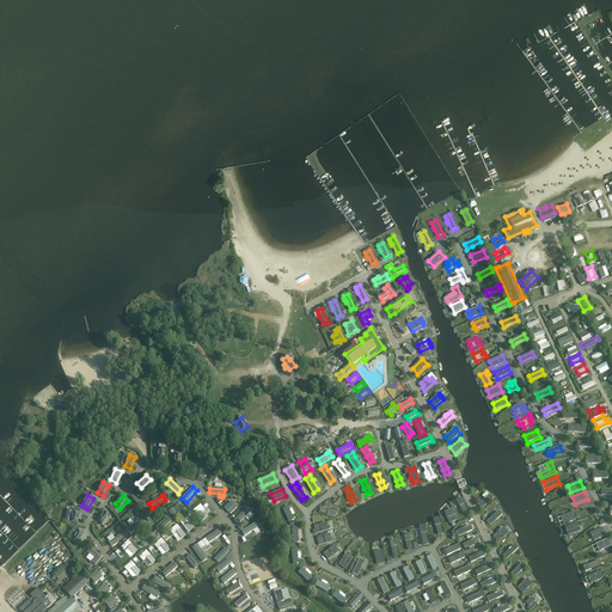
[(478,505),(482,509),(494,499),(489,495),(478,505)]
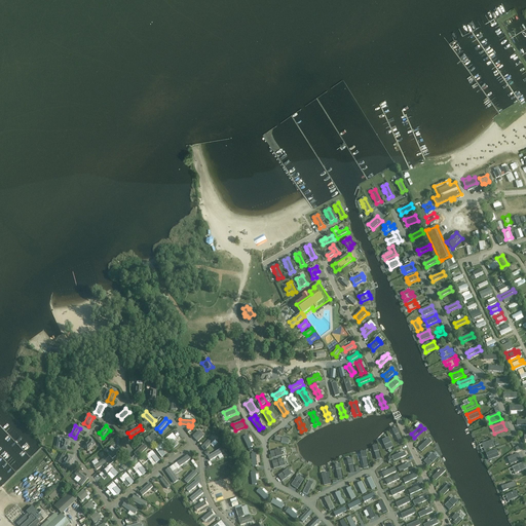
[(398,442),(402,441),(397,428),(392,430),(398,442)]
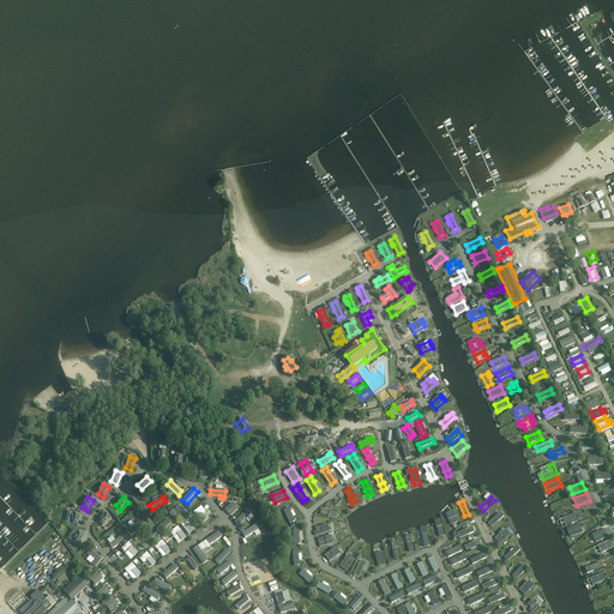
[(226,510),(230,516),(238,510),(232,503),(226,510)]
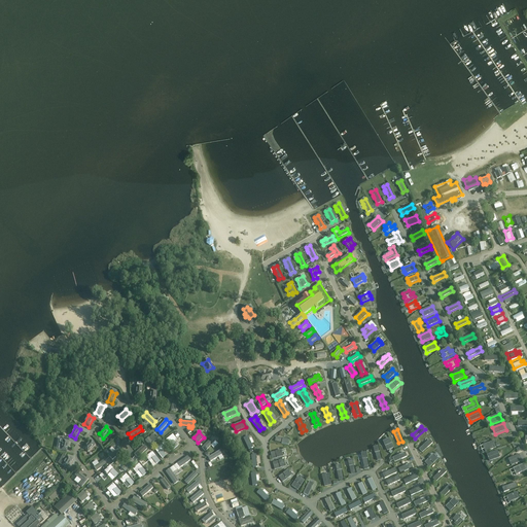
[(176,438),(173,434),(166,440),(174,449),(177,447),(173,441),(176,438)]
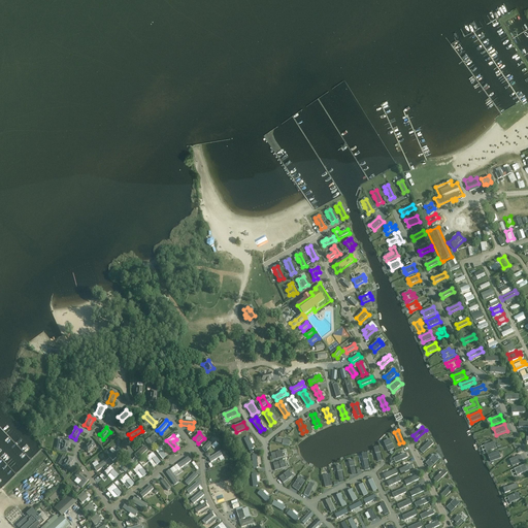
[(158,436),(147,444),(151,449),(161,440),(158,436)]
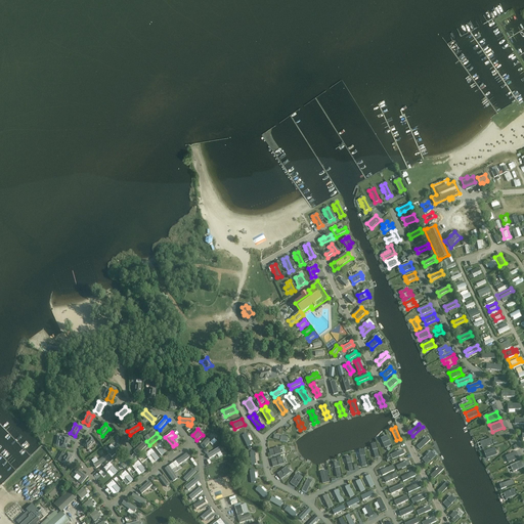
[(211,434),(201,445),(204,448),(215,438),(211,434)]
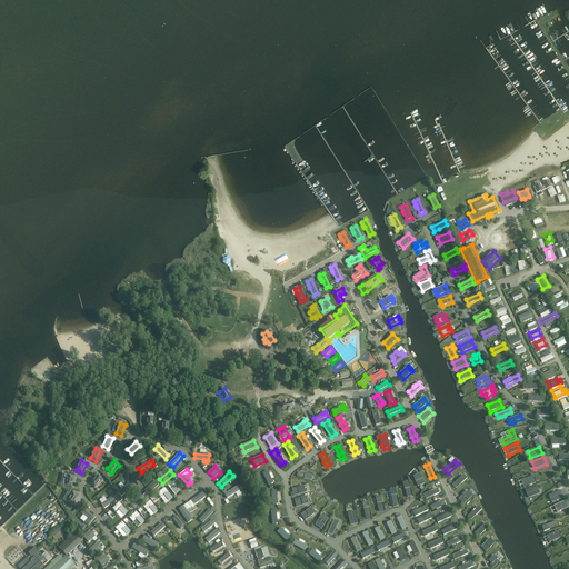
[(268,471),(262,473),(268,486),(273,483),(268,471)]
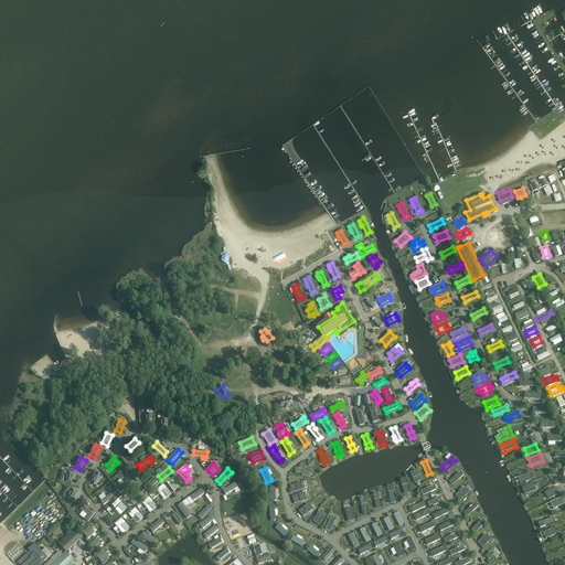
[(417,470),(411,473),(415,483),(422,480),(417,470)]
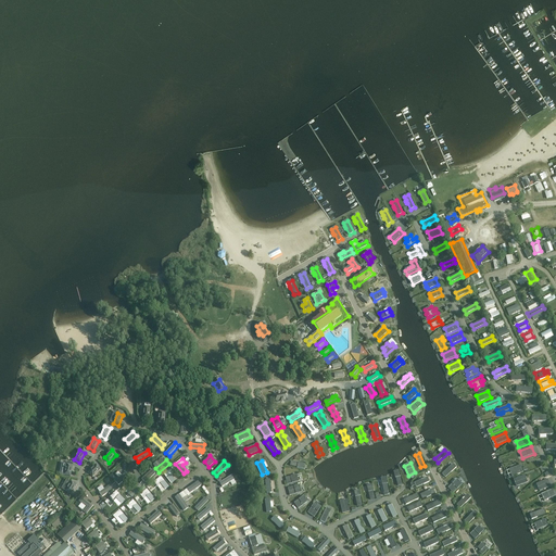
[(71,477),(73,466),(66,464),(64,475),(71,477)]
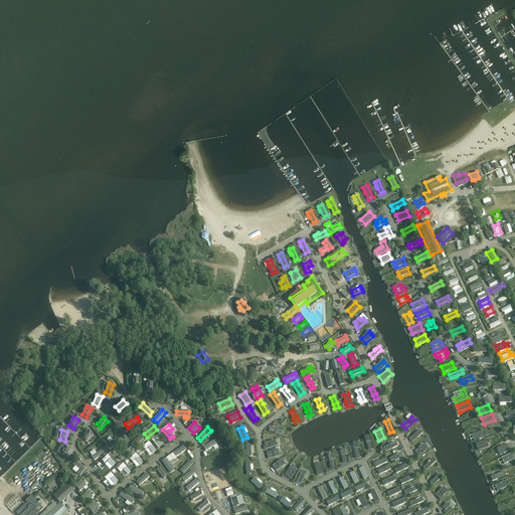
[(86,442),(94,435),(90,431),(81,438),(86,442)]
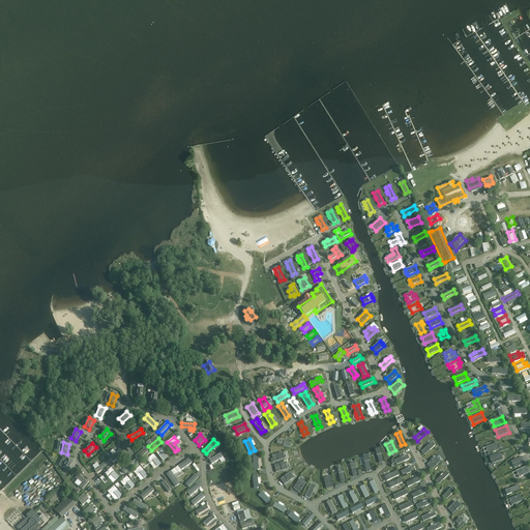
[(421,451),(424,455),(435,446),(431,443),(421,451)]
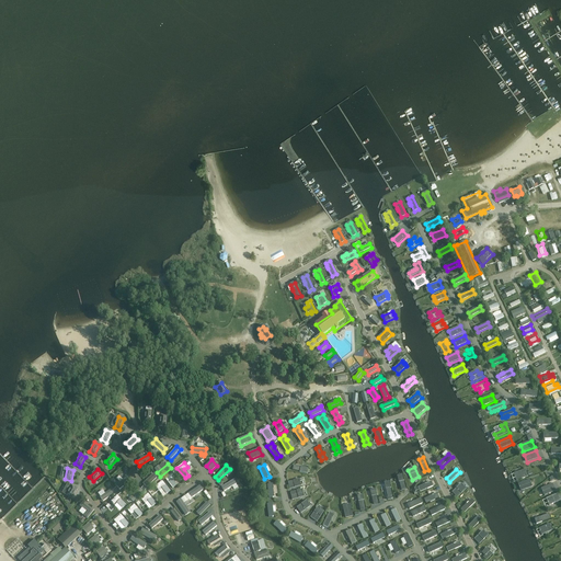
[(525,469),(514,473),(516,481),(528,477),(525,469)]
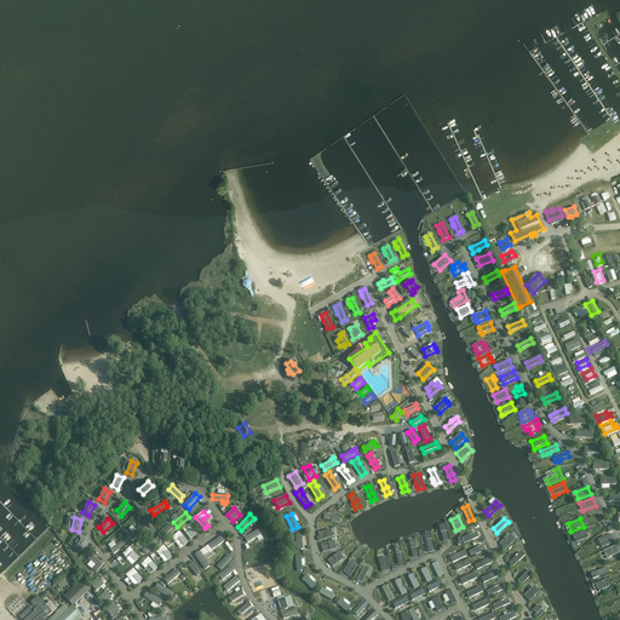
[(193,527),(189,522),(182,528),(190,539),(194,537),(189,530),(193,527)]
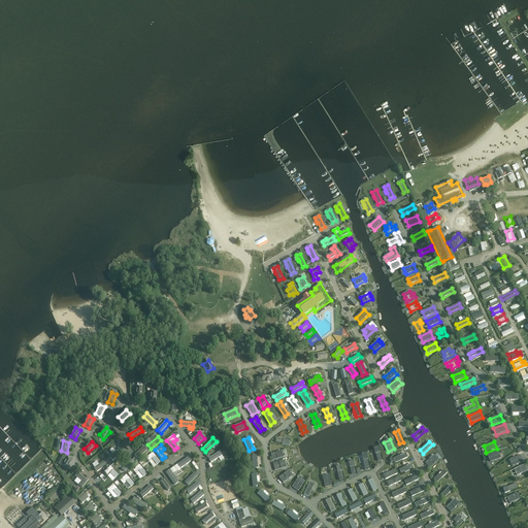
[(144,447),(135,455),(138,459),(147,450),(144,447)]
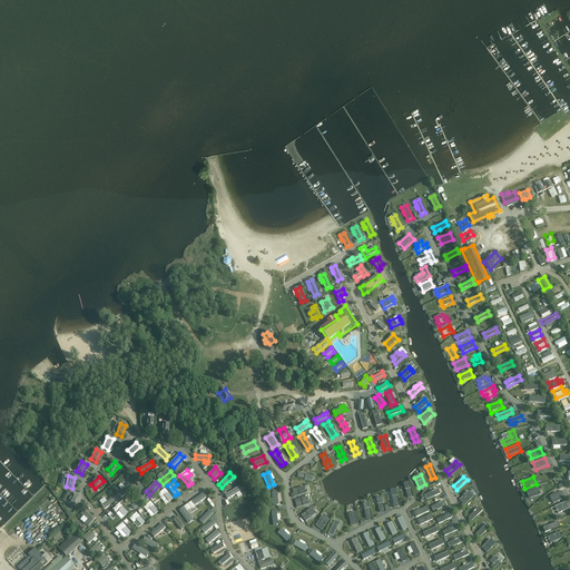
[(129,484),(118,493),(121,498),(133,488),(129,484)]
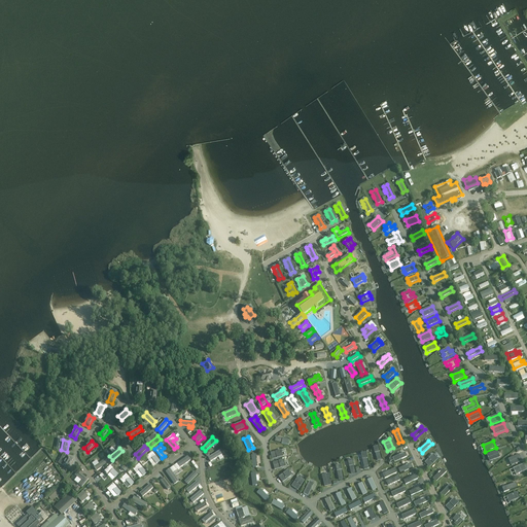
[(281,450),(271,453),(272,459),(283,457),(281,450)]
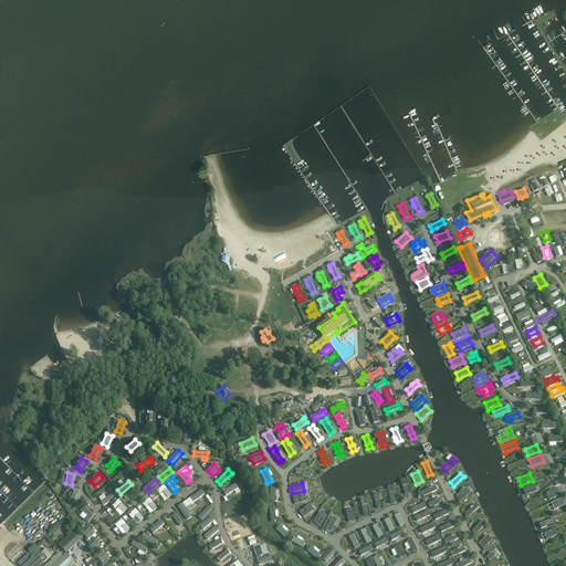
[(237,484),(223,492),(226,495),(239,489),(237,484)]
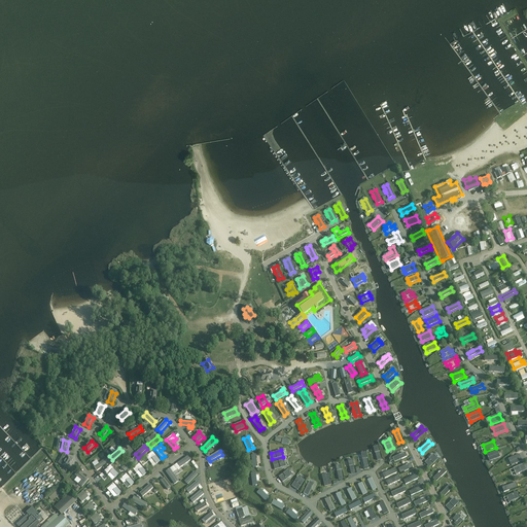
[(497,451),(487,455),(489,462),(500,457),(497,451)]
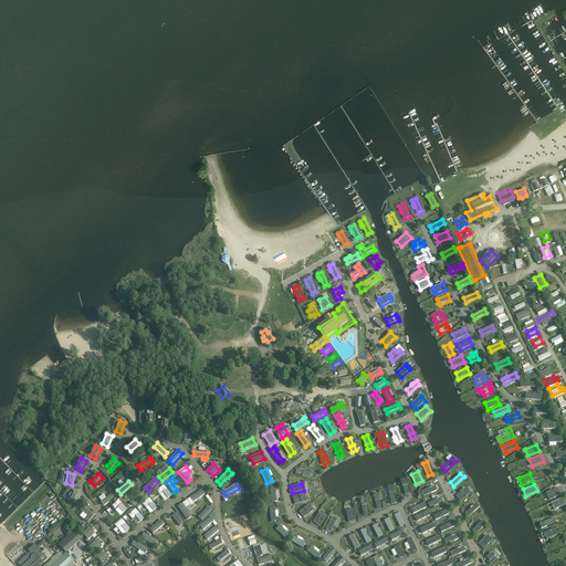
[(168,499),(171,495),(164,485),(157,491),(160,495),(164,493),(168,499)]
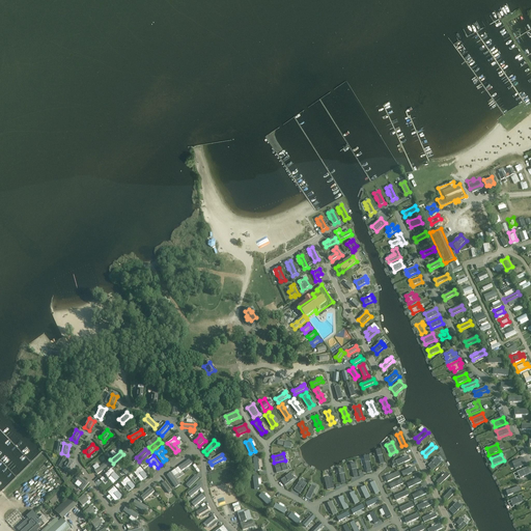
[(395,462),(397,466),(410,460),(408,456),(404,457),(401,458),(402,458),(395,462)]
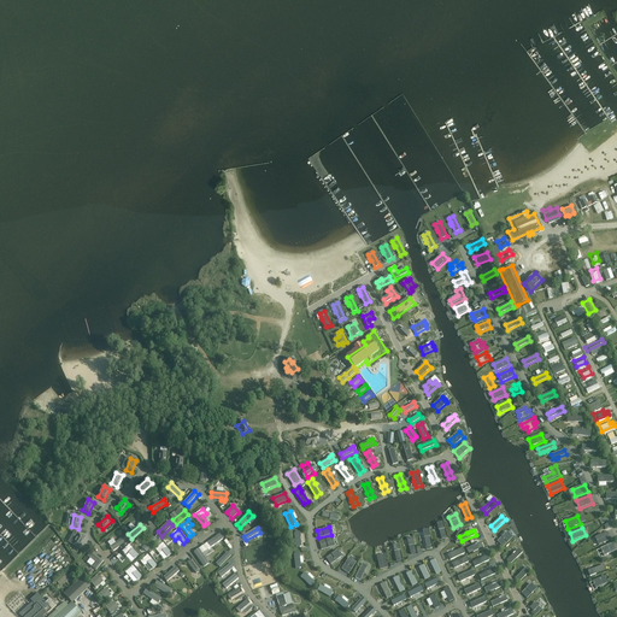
[(507,532),(497,541),(503,547),(513,538),(507,532)]
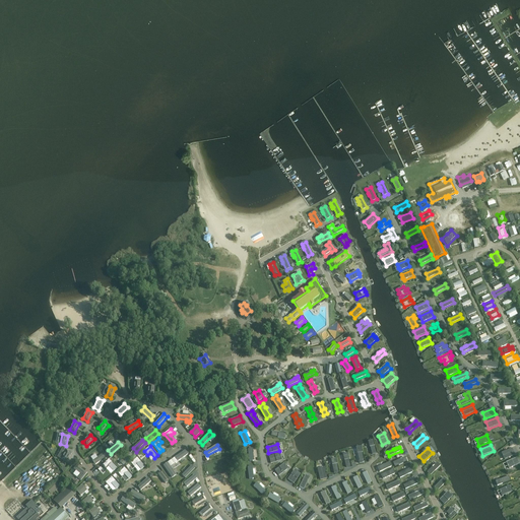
[(515,454),(512,448),(502,453),(504,459),(515,454)]
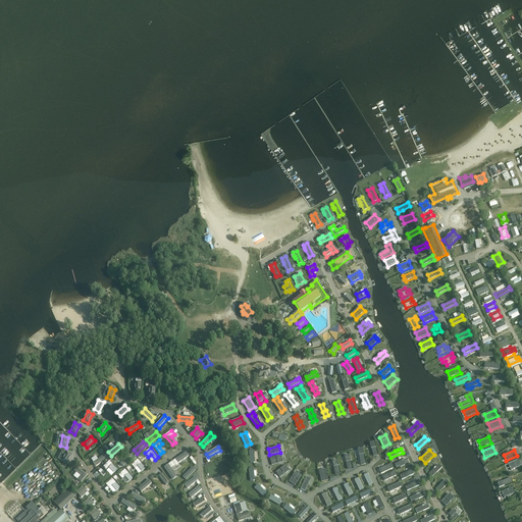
[(66,464),(72,455),(66,452),(61,461),(66,464)]
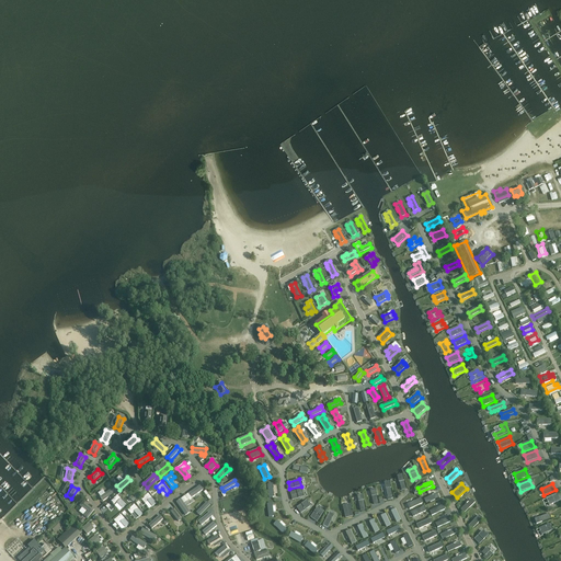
[(199,485),(189,493),(192,497),(203,490),(199,485)]
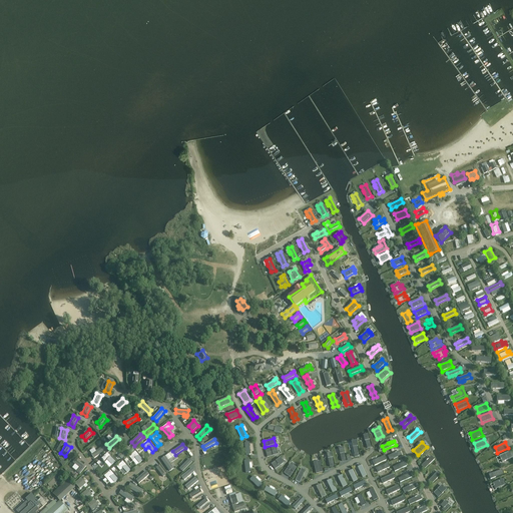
[(102,447),(91,455),(94,458),(105,451),(102,447)]
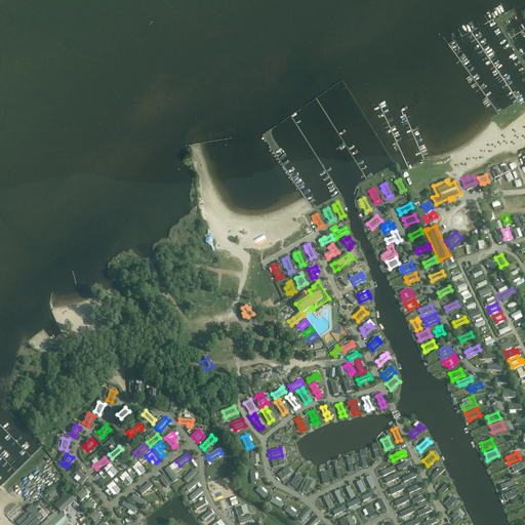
[(130,457),(121,467),(125,470),(133,459),(130,457)]
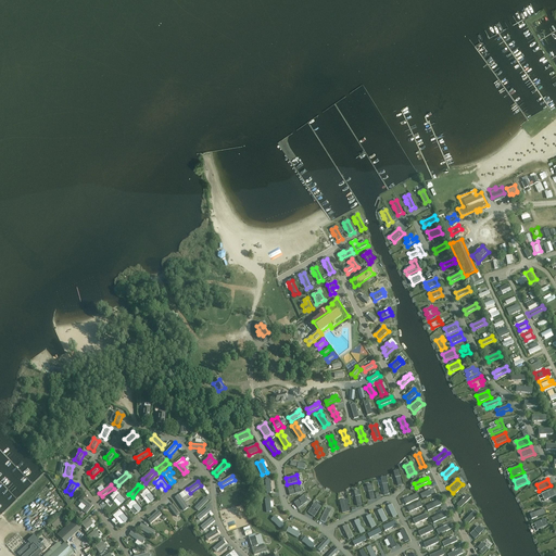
[(300,485),(288,488),(290,496),(302,493),(300,485)]
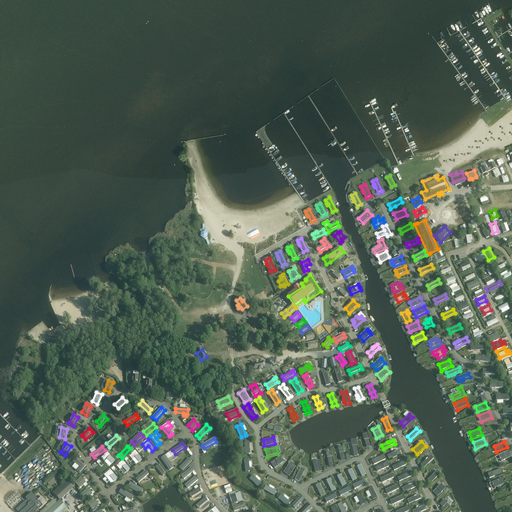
[(172,450),(165,455),(168,459),(175,454),(172,450)]
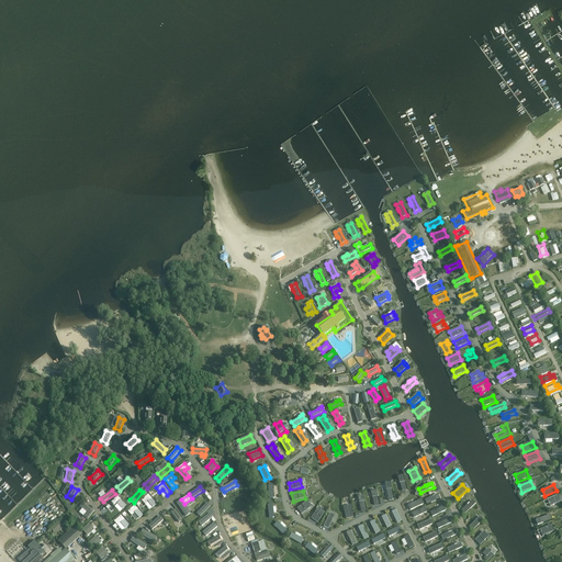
[(356,494),(348,499),(350,503),(358,497),(356,494)]
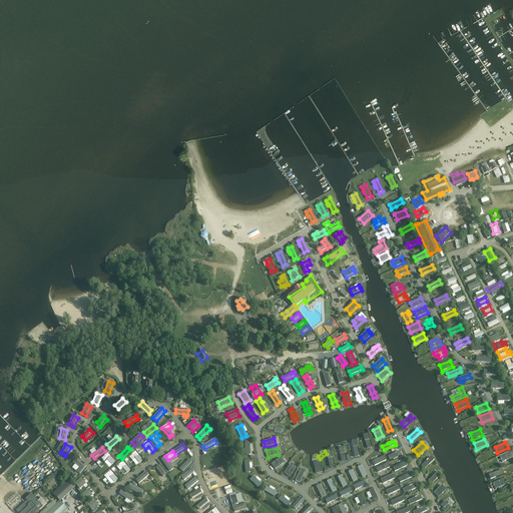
[(400,451),(388,456),(390,460),(402,455),(400,451)]
